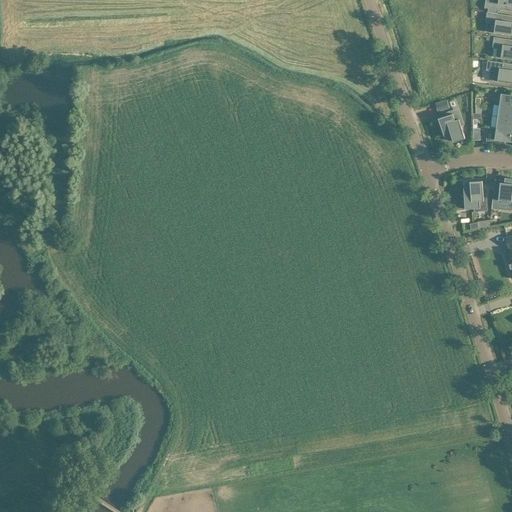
[(413,0),(415,5),(418,4),(420,8),(420,7),(430,3),(430,1),(432,0),(413,0)]
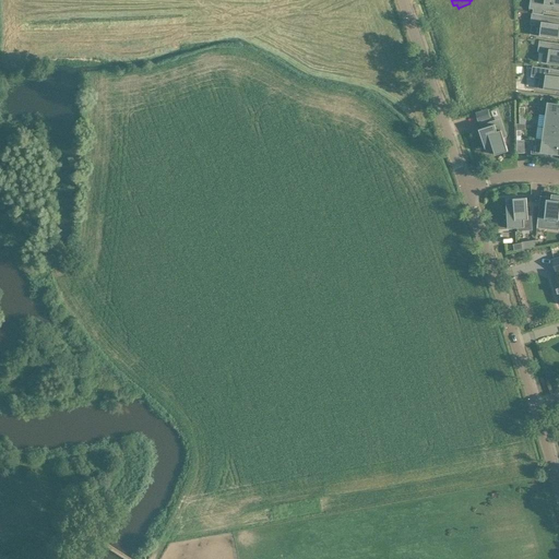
[(558,0),(530,0),(530,9),(558,12),(558,0)]
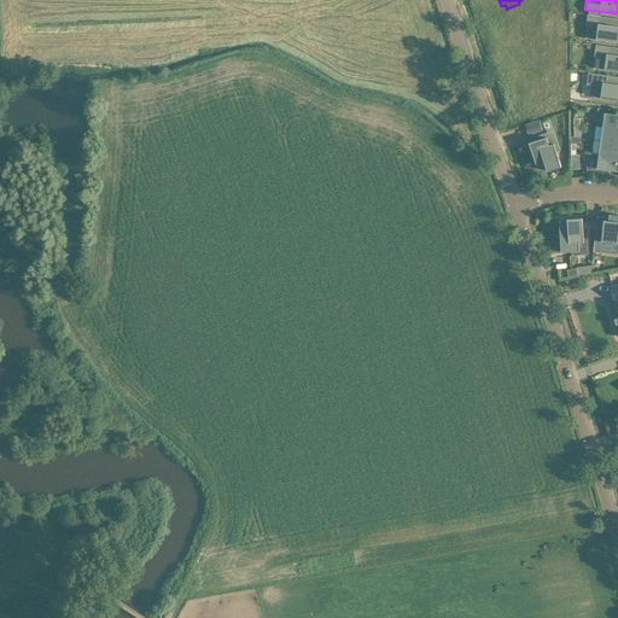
[(599,29),(596,39),(617,41),(617,18),(588,15),(587,27),(599,29)]
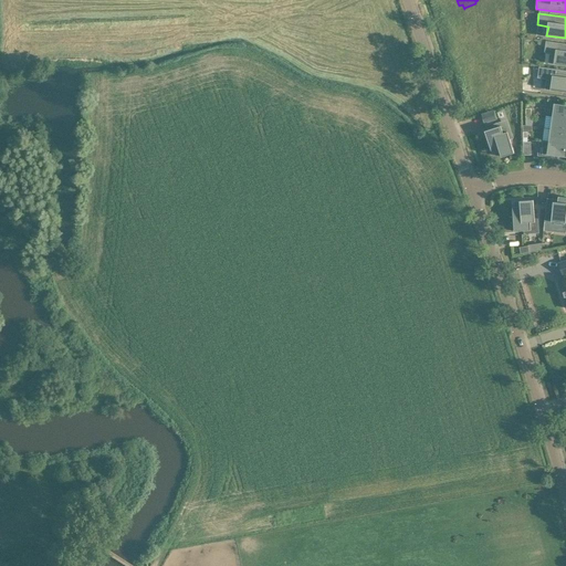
[(565,43),(546,41),(545,52),(555,54),(554,63),(565,65),(565,43)]
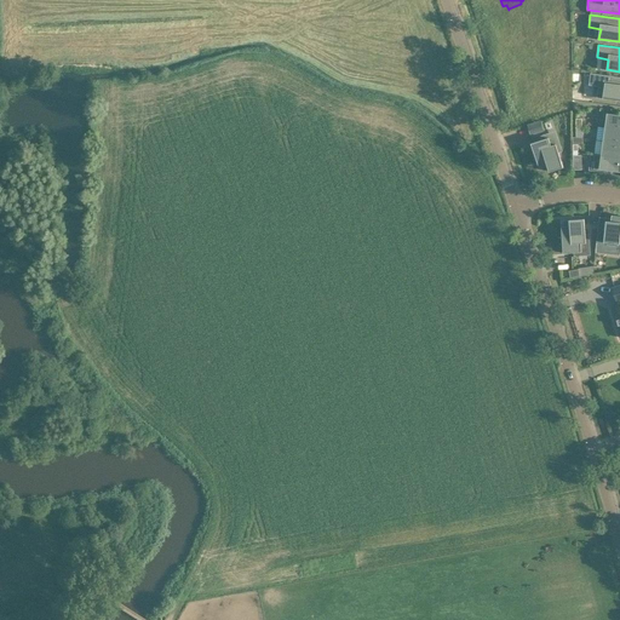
[(619,76),(591,73),(589,85),(604,87),(603,98),(619,101),(619,76)]
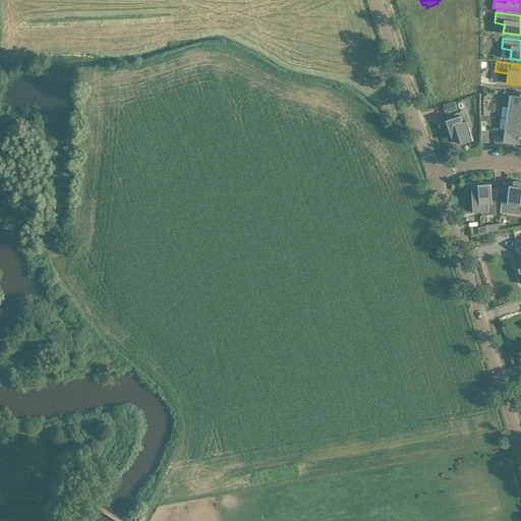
[(520,96),(510,95),(509,107),(520,108),(520,96)]
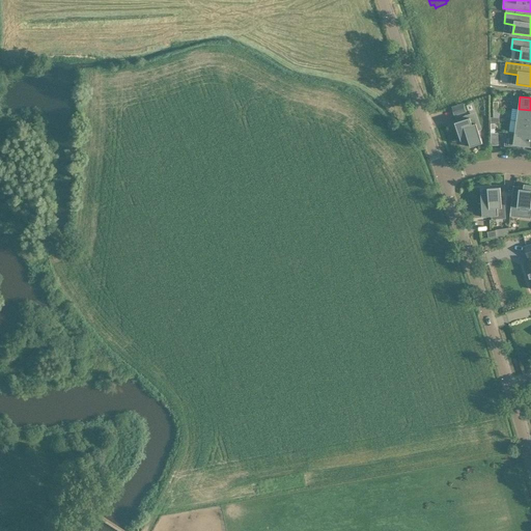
[(454,115),(466,111),(463,104),(452,107),(454,115)]
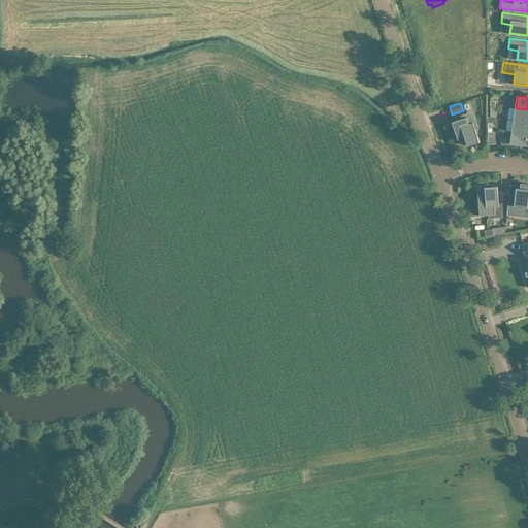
[(527,109),(516,108),(514,120),(527,122),(527,109)]
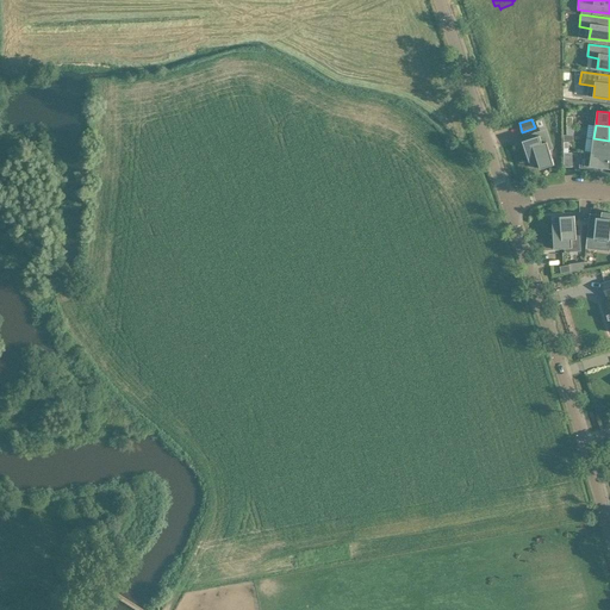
[(541,169),(554,165),(547,142),(542,143),(540,135),(523,141),(531,166),(539,163),(541,169)]
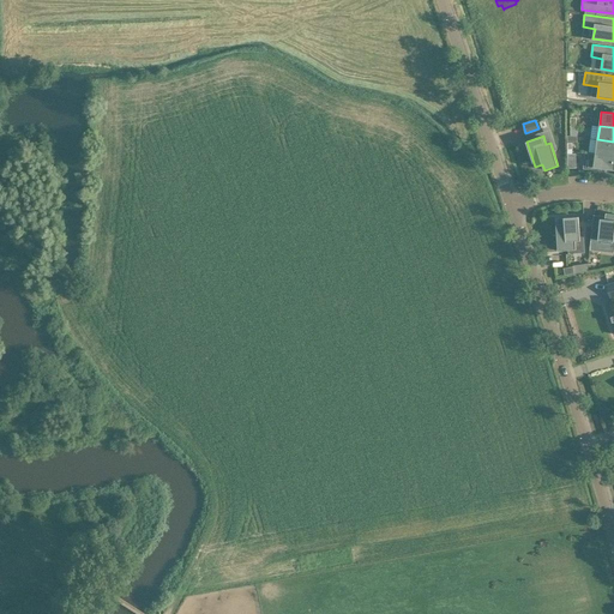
[(613,142),(597,139),(596,154),(613,155),(613,142)]
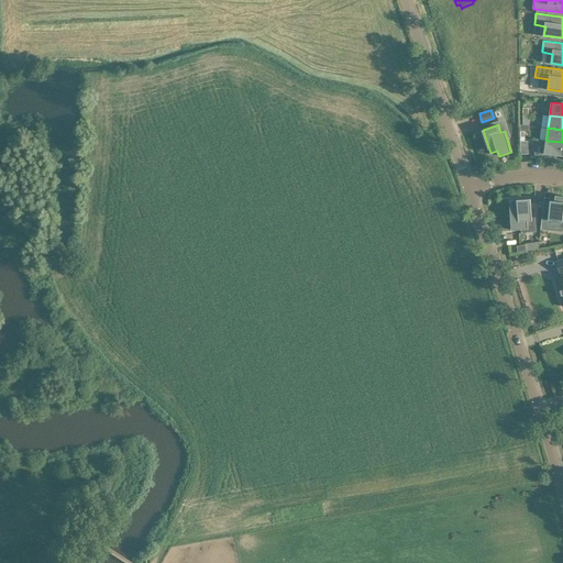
[(540,140),(539,144),(543,145),(541,155),(551,157),(551,154),(562,155),(562,142),(547,141),(540,140)]
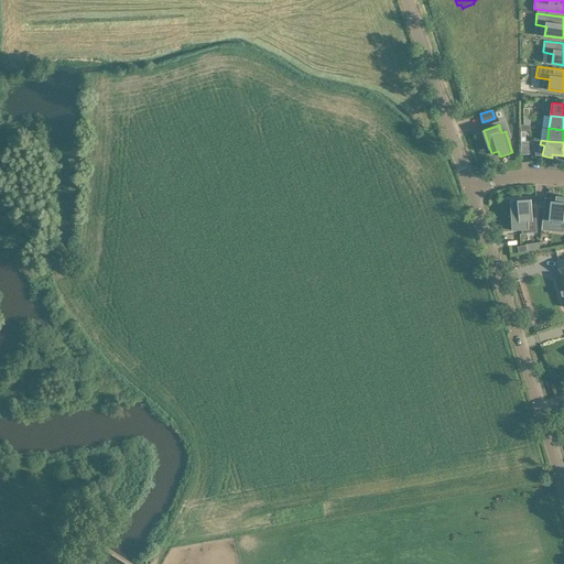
[(545,202),(542,228),(563,230),(563,219),(563,196),(556,195),(556,198),(556,201),(555,201),(545,199),(545,202)]
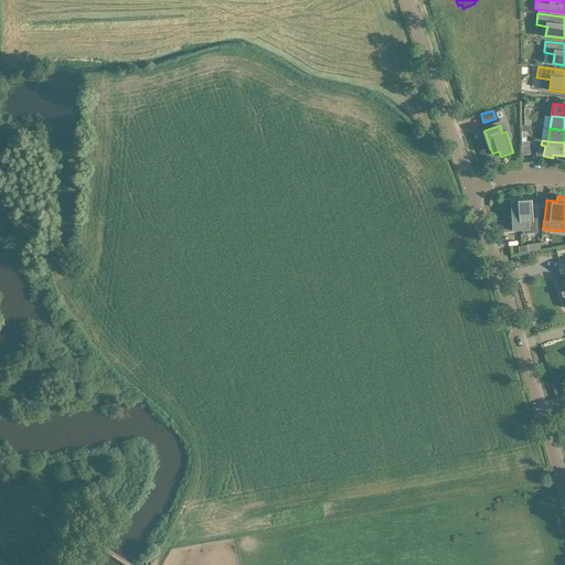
[(533,199),(519,200),(520,205),(512,206),(513,231),(530,230),(530,222),(534,221),(533,199)]
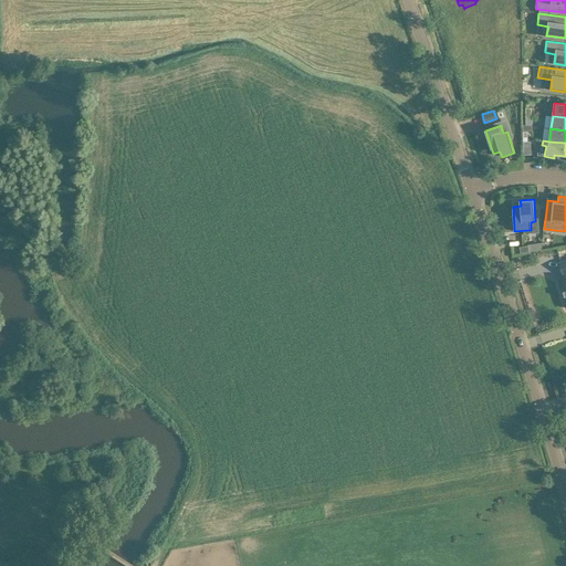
[(528,245),(520,247),(521,253),(530,252),(532,251),(531,244),(528,244),(528,245)]
